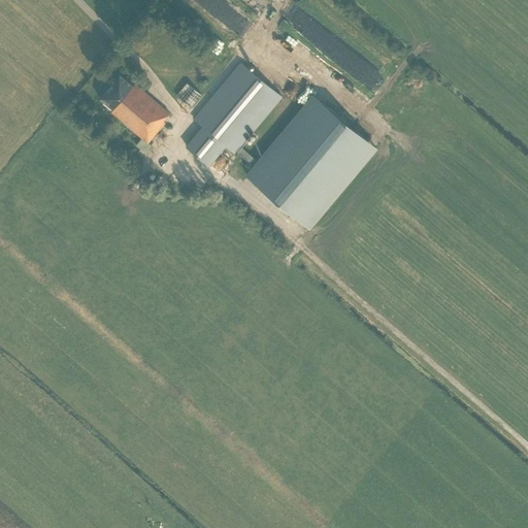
[(245,18),(233,28),(244,41),(257,31),(245,18)]
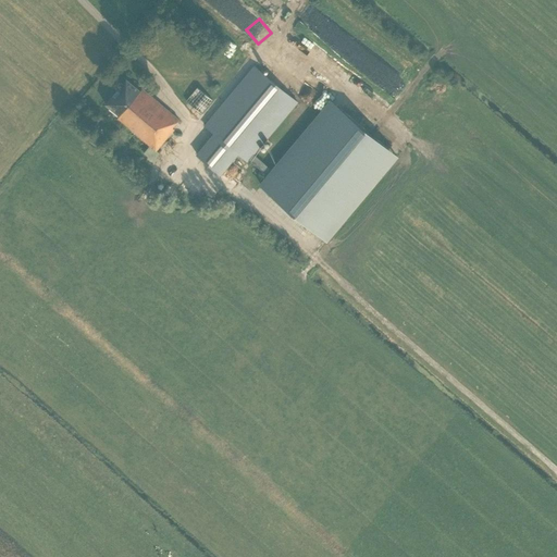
[(363,66),(386,87),(398,74),(375,53),(363,66)]
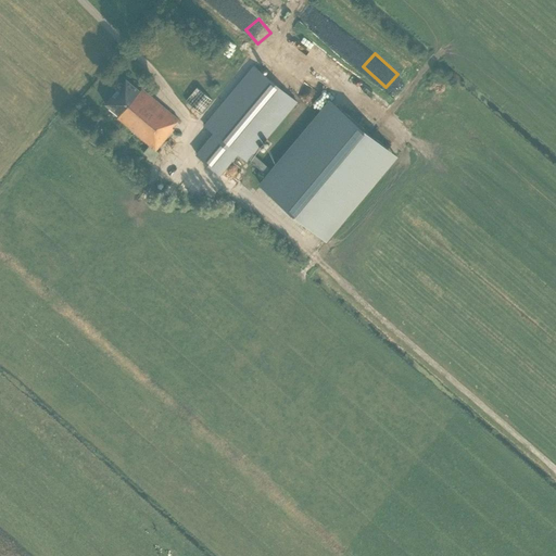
[(341,57),(333,66),(346,77),(354,67),(341,57)]
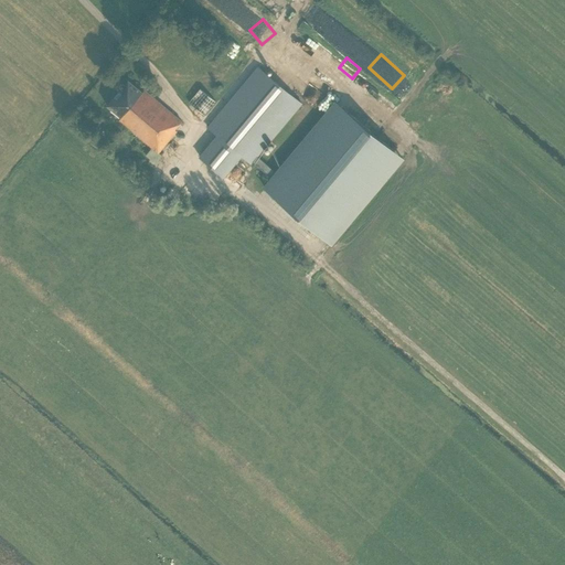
[(242,156),(272,181),(265,189),(330,244),(403,158),(337,103),(278,172),(258,156),(301,104),(258,67),(208,128),(217,136),(200,157),(224,177),(242,156)]
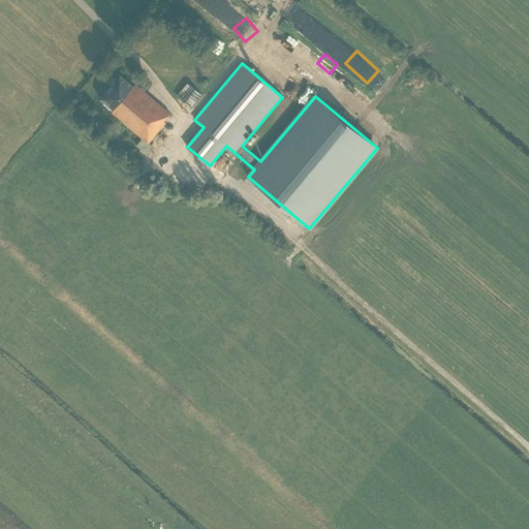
[(135,85),(133,87),(120,75),(100,99),(114,111),(112,113),(143,138),(136,146),(146,153),(151,146),(149,144),(165,123),(164,121),(170,114),(135,85)]
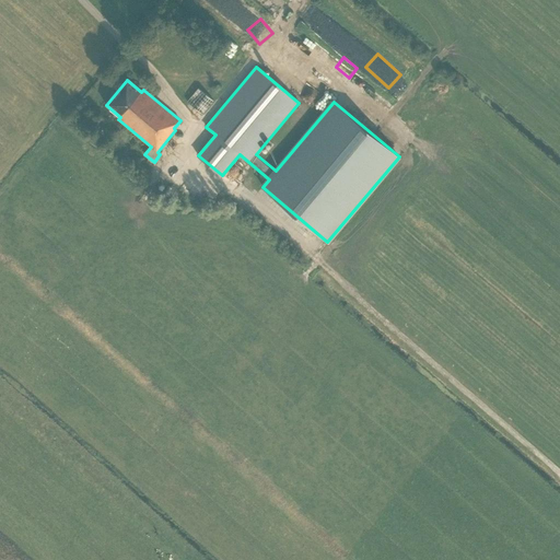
[(199,88),(187,102),(202,114),(213,101),(199,88)]
